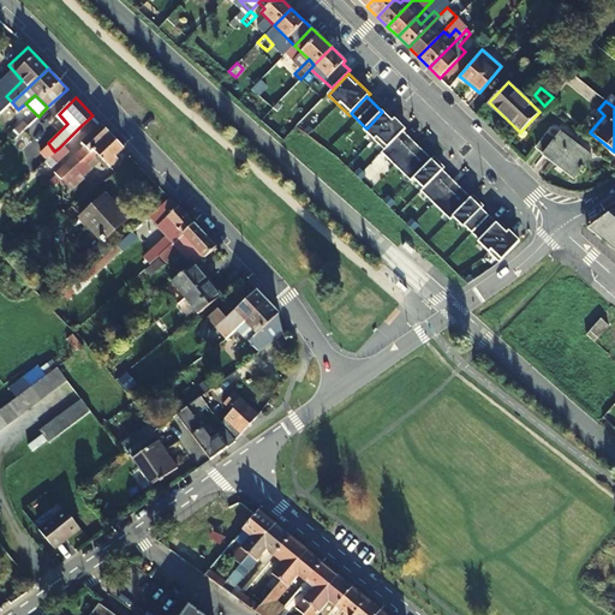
[(364,131),(384,150),(402,132),(405,129),(384,109),(382,112),(366,129),(364,131)]
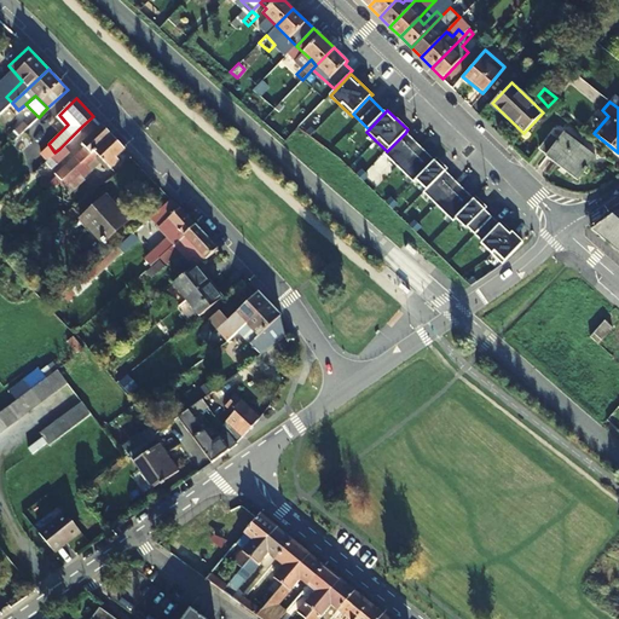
[(9,137),(13,142),(24,131),(29,126),(24,121),(9,137)]
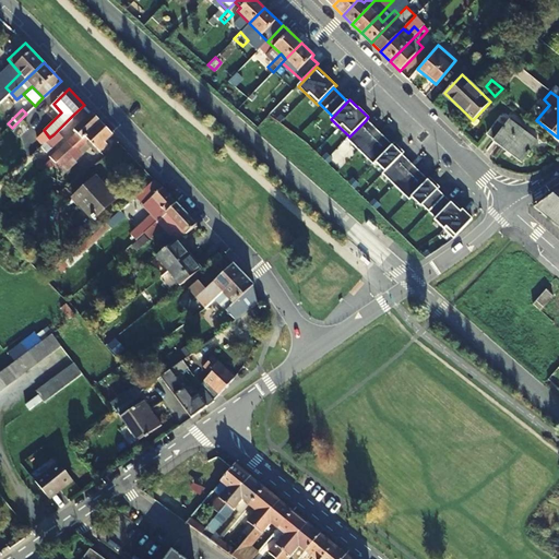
[(99,121),(91,113),(74,129),(78,132),(52,155),(58,162),(74,145),(99,121)]
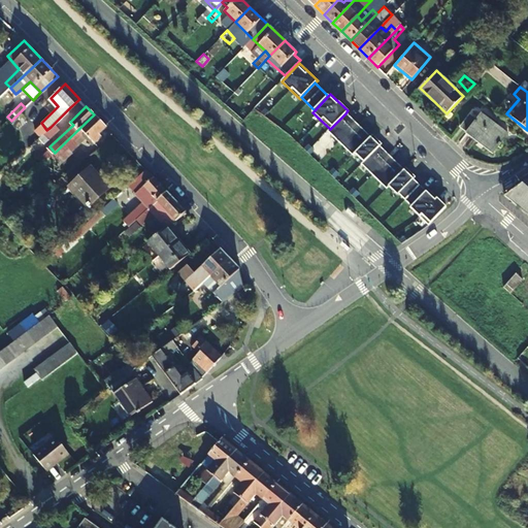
[(355,154),(370,137),(345,113),(330,129),(328,131),(354,156),(355,154)]
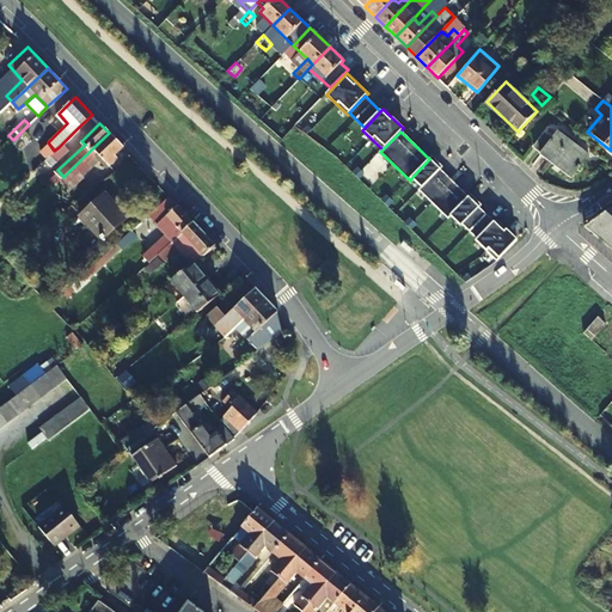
[(573,175),(587,154),(557,132),(552,139),(544,134),(534,147),(542,153),(542,154),(557,166),(560,165),(573,175)]
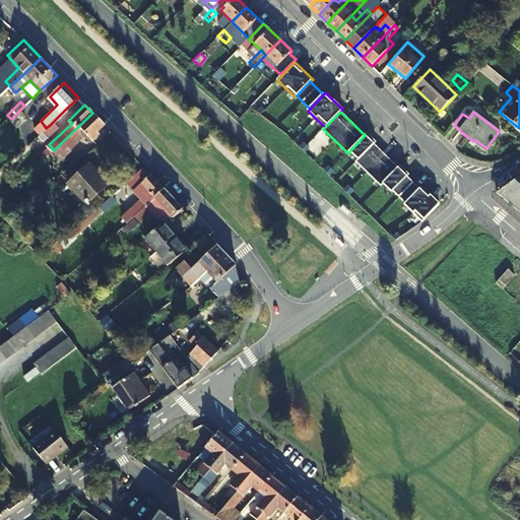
[(92,113),(69,135),(74,140),(84,131),(93,140),(100,134),(98,132),(104,125),(92,113)]
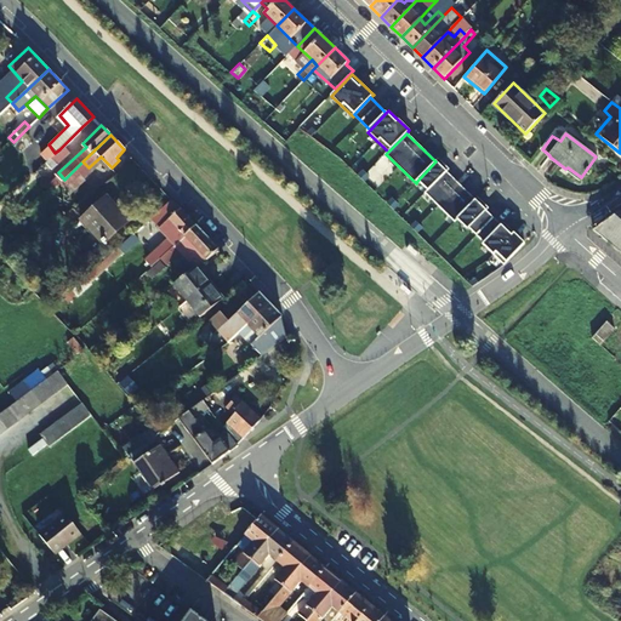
[(55,153),(49,158),(46,161),(52,167),(66,155),(60,149),(55,153)]
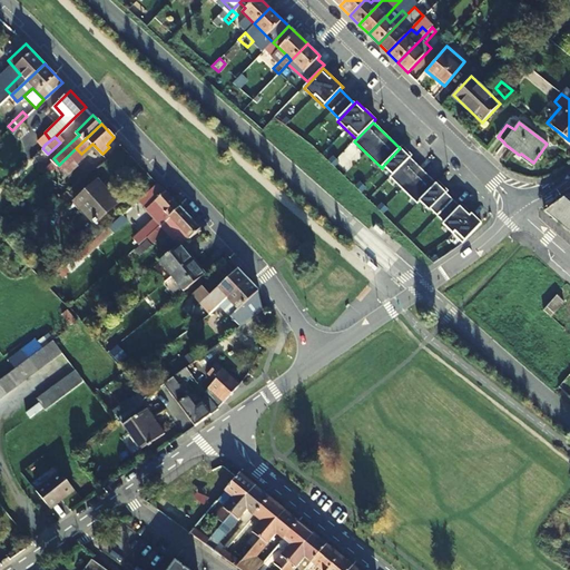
[(383,166),(393,176),(410,158),(412,156),(402,146),(400,148),(383,166)]
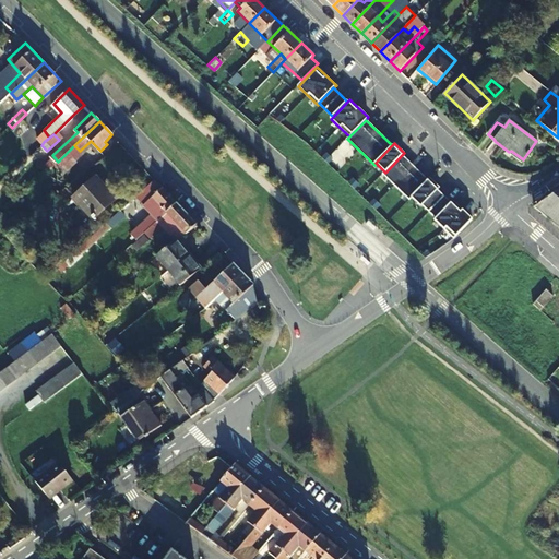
[(413,197),(428,180),(402,155),(385,173),(383,175),(409,200),(413,197)]
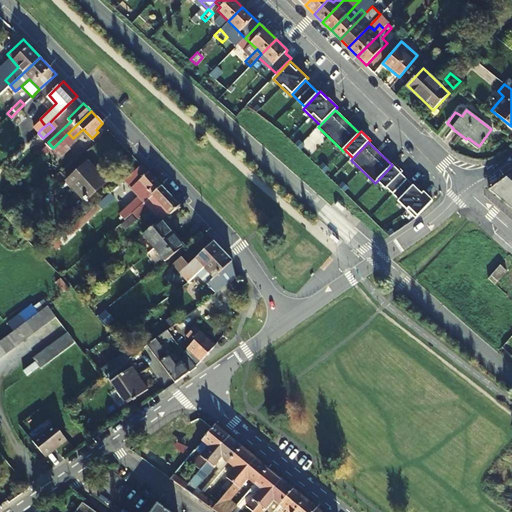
[(85,160),(65,180),(85,200),(105,181),(85,160)]
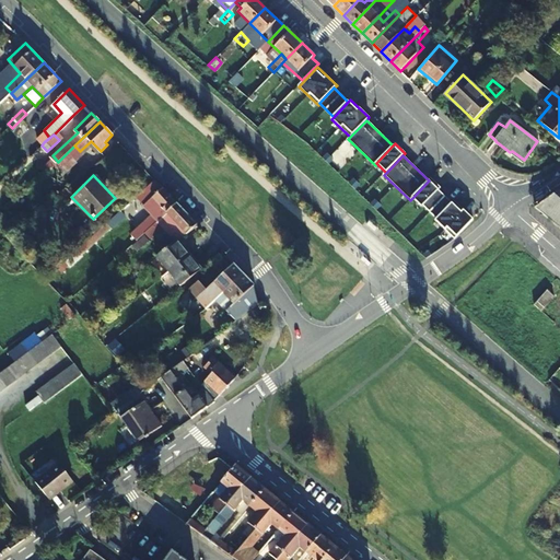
[(441,189),(430,178),(429,181),(413,197),(423,207),(439,191),(441,189)]
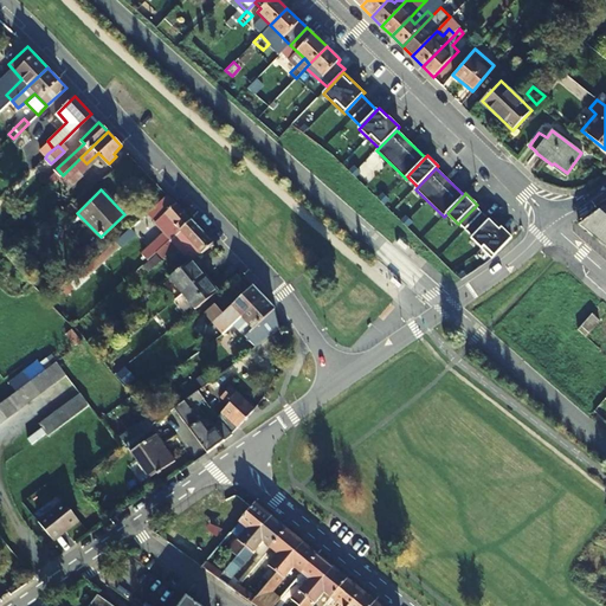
[(147,213),(154,219),(162,212),(165,212),(175,202),(167,195),(147,213)]
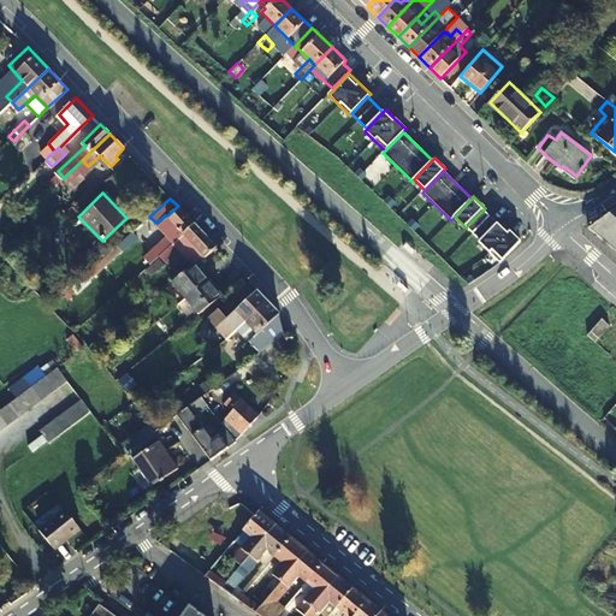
[(165,215),(157,223),(169,236),(144,258),(149,264),(175,242),(194,224),(178,206),(167,215),(165,215)]
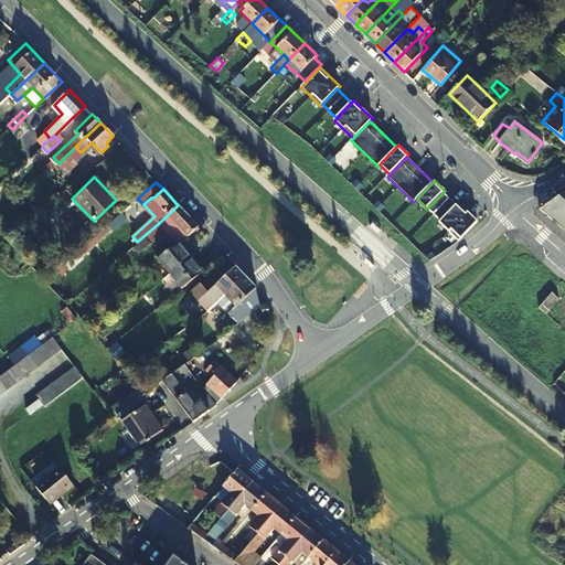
[(564,192),(541,210),(564,230),(564,192)]
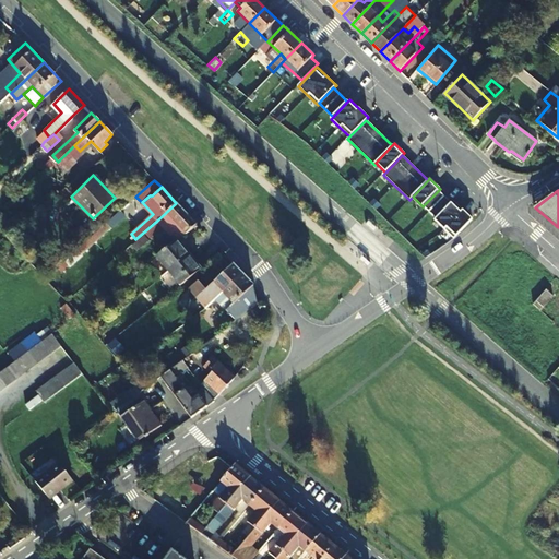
[(436,219),(451,203),(438,191),(423,206),(436,219)]
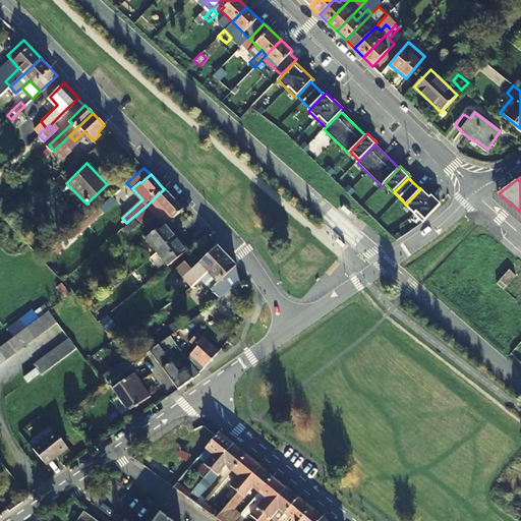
[(405,206),(423,223),(441,205),(422,187),(420,189),(406,205),(405,206)]
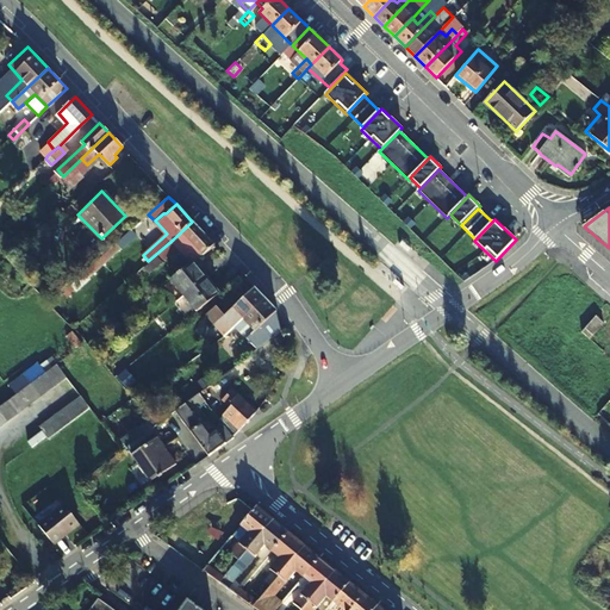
[(192,222),(173,240),(178,246),(188,237),(199,249),(190,257),(192,261),(194,262),(212,246),(215,244),(192,222)]
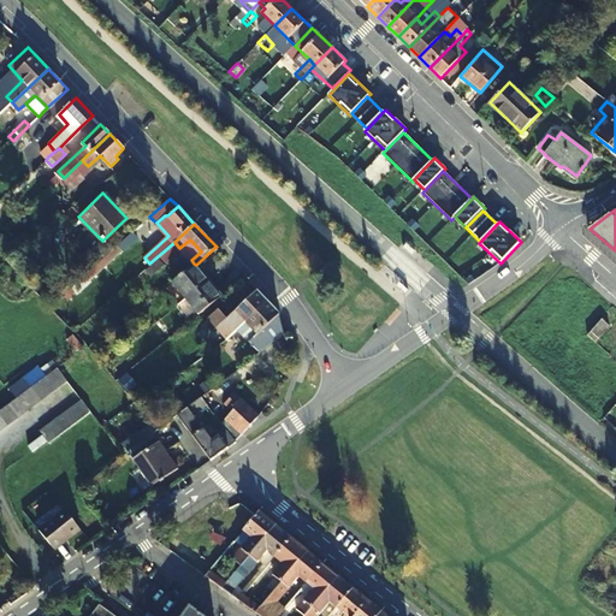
[(132,232),(84,274),(89,278),(137,236),(132,232)]
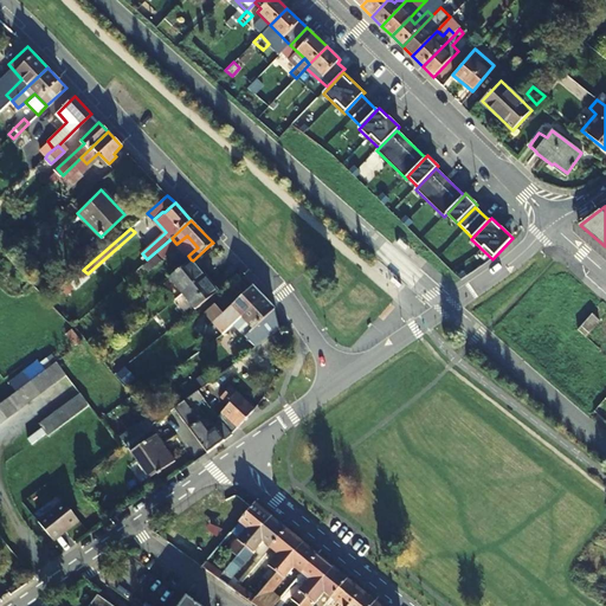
[(191,260),(168,277),(181,294),(204,276),(191,260)]
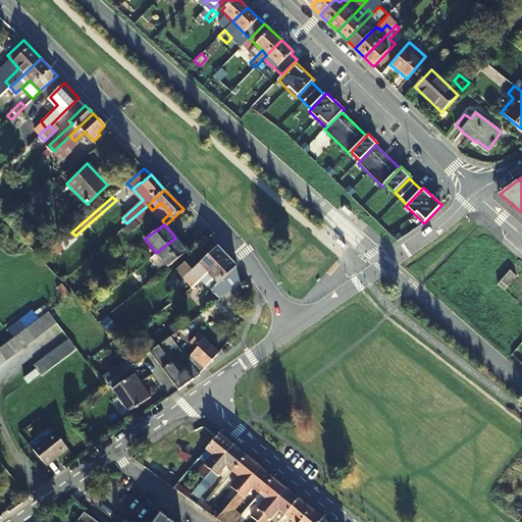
[(168,267),(187,252),(175,238),(156,253),(168,267)]
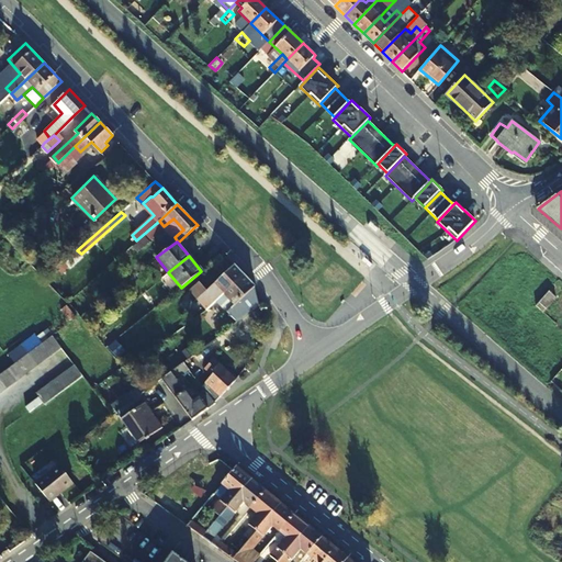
[(234,265),(206,289),(199,280),(189,289),(206,308),(216,300),(244,276),(234,265)]
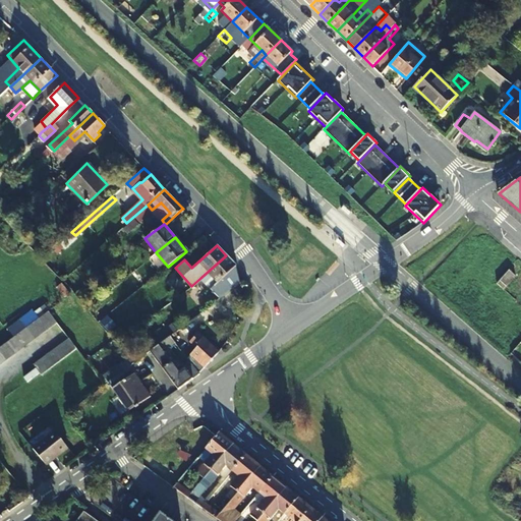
[(239,285),(240,284),(236,266),(226,255),(200,278),(217,295),(215,297),(218,300),(239,285)]
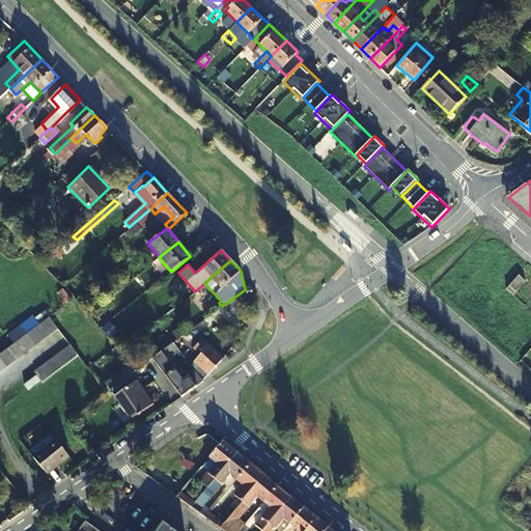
[(506,289),(512,295),(525,280),(519,275),(506,289)]
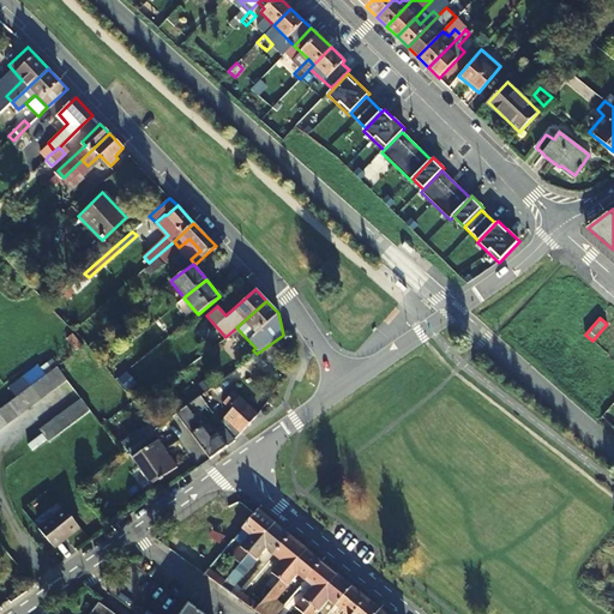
[(187,367),(208,353),(203,347),(182,361),(187,367)]
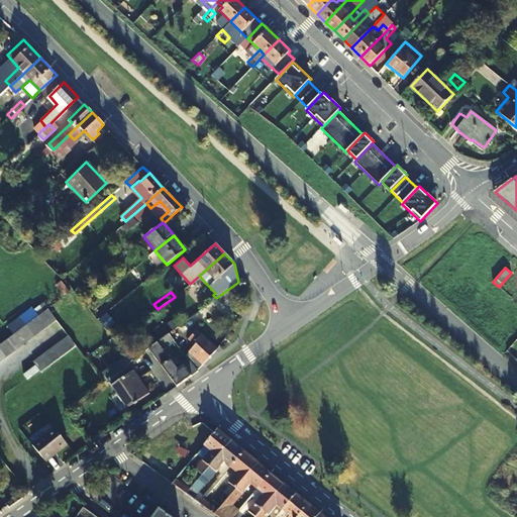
[(48,310),(29,323),(37,334),(57,320),(48,310)]
